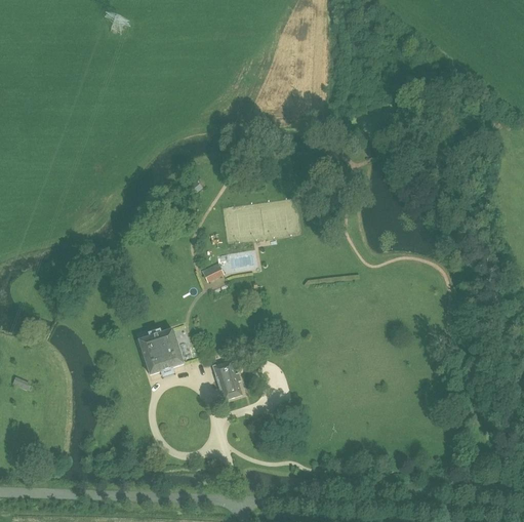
[(400,133),(409,139),(415,129),(406,123),(400,133)]
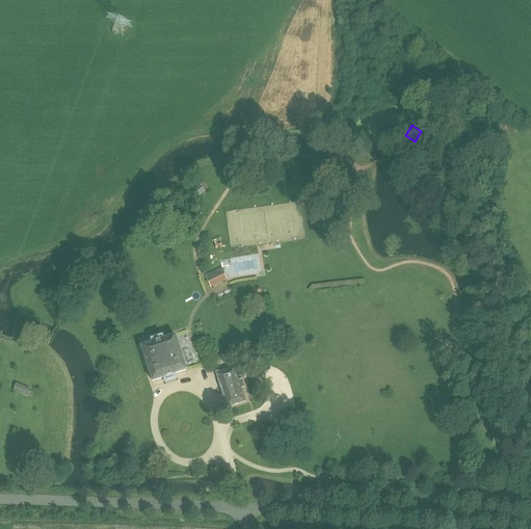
[(192,185),(198,193),(204,188),(198,181),(192,185)]
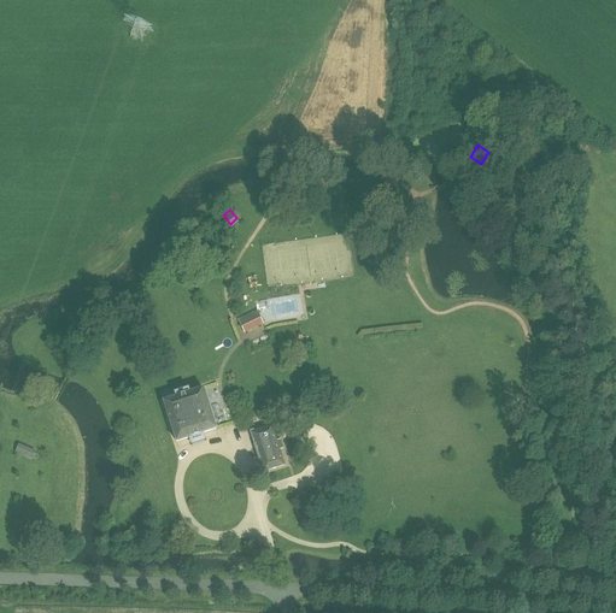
[(236,316),(242,329),(262,319),(256,306),(236,316)]
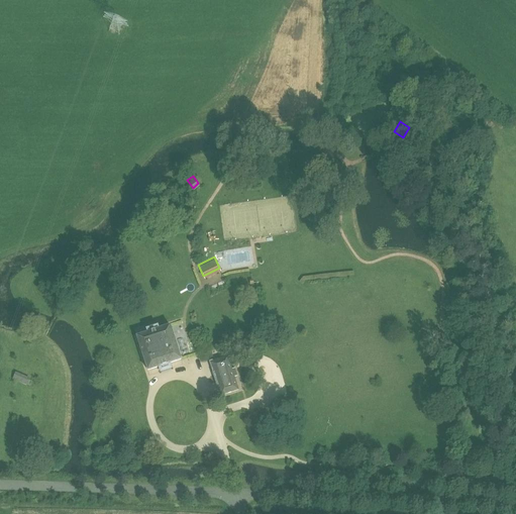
[(134,332),(146,368),(180,356),(169,321),(158,325),(157,322),(144,326),(145,329),(134,332)]
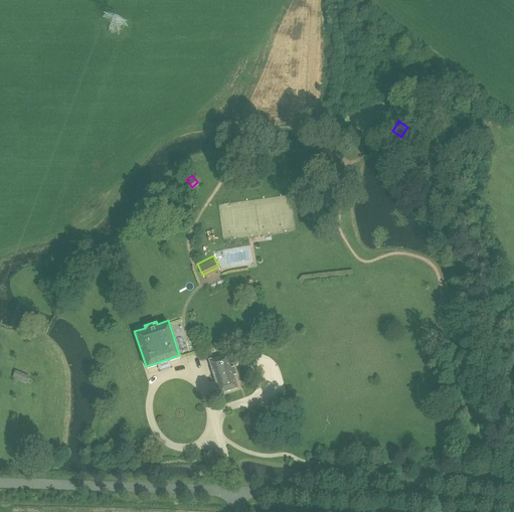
[(178,332),(185,330),(183,324),(176,326),(178,332)]
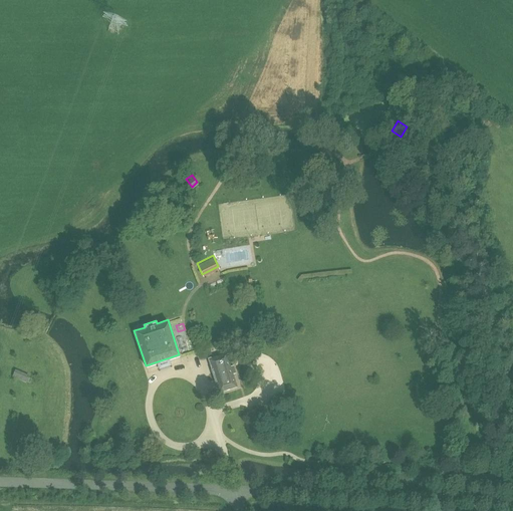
[(186,337),(180,339),(182,345),(188,343),(186,337)]
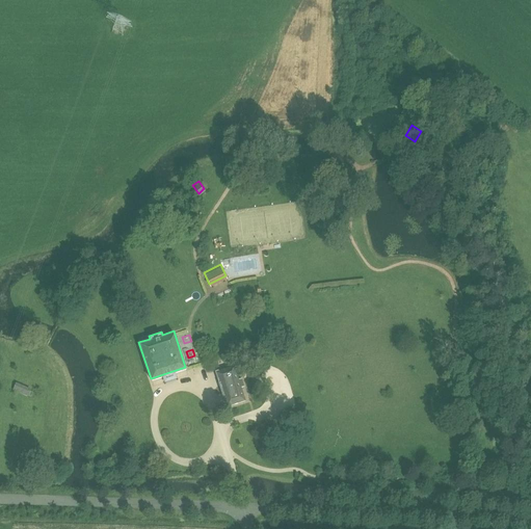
[(214,369),(227,404),(244,399),(240,385),(243,384),(241,376),(238,376),(233,363),(214,369)]
